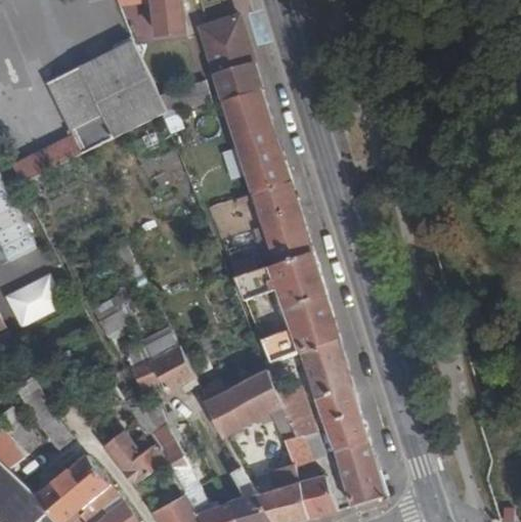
[(147,0),(147,2),(158,36),(186,31),(182,0),(147,0)]
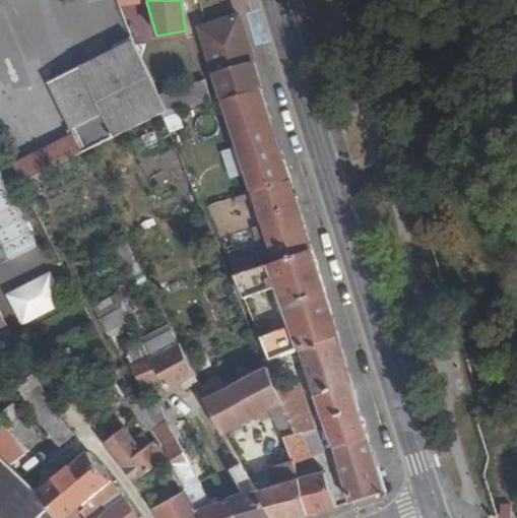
[(194,24),(208,73),(256,59),(242,11),(194,24)]
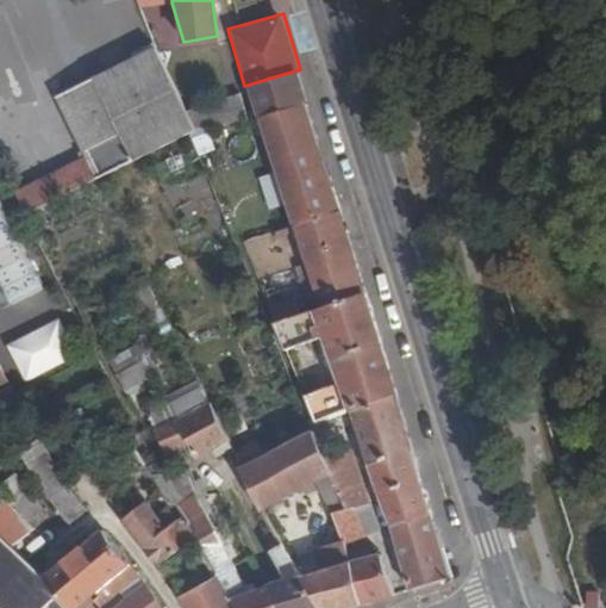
[(54,94),(81,154),(93,177),(198,126),(186,103),(155,44),(54,94)]
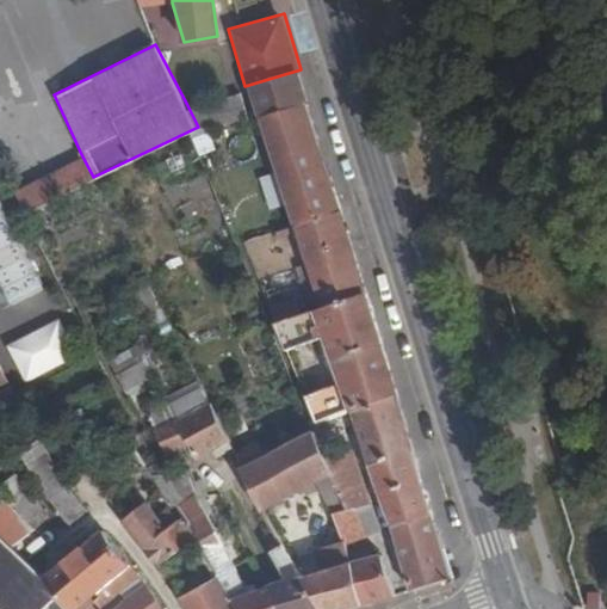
[(336,211),(305,102),(301,69),(245,86),(292,225),(336,211)]
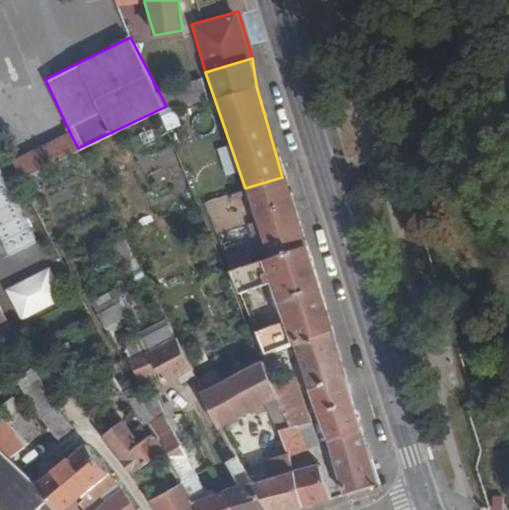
[(0,96),(14,90),(0,61),(0,96)]
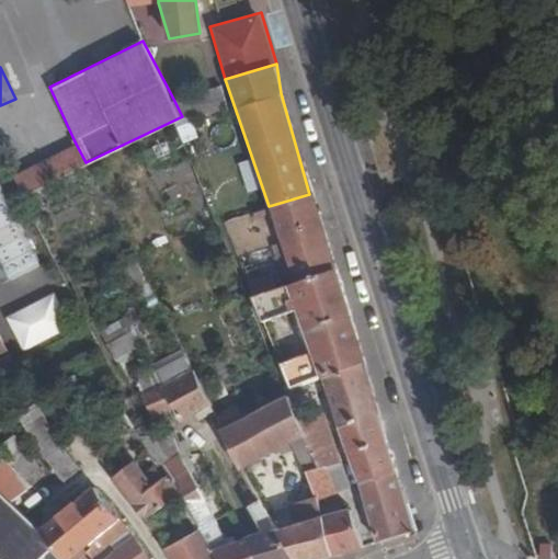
[(218,83),(171,94),(182,116),(225,107),(218,83)]
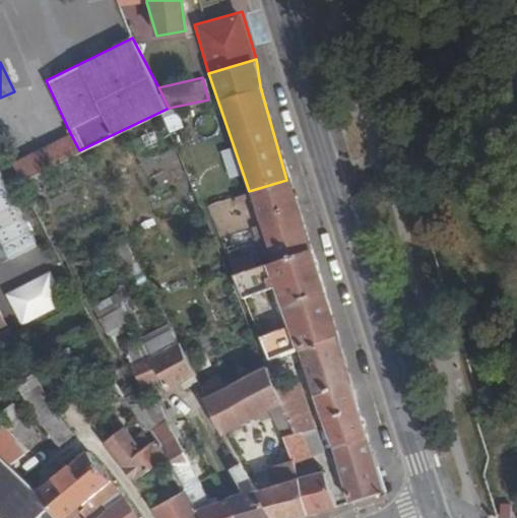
[(79,150),(69,131),(12,160),(22,180),(79,150)]
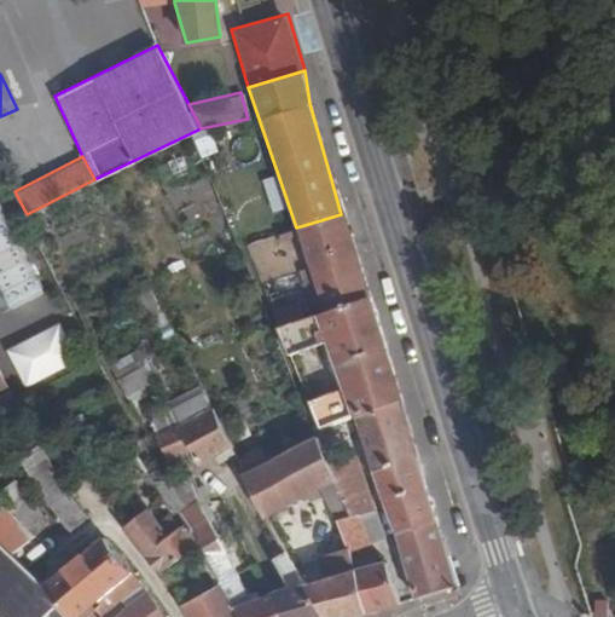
[(0,286),(11,309),(47,292),(0,196),(0,286)]
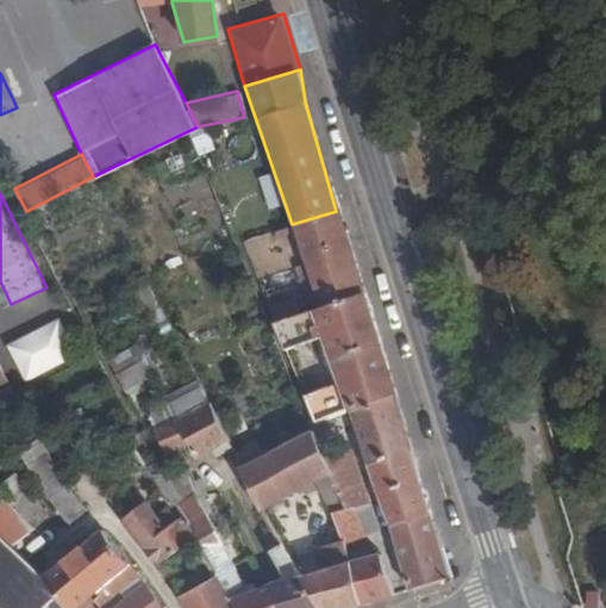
[(354,266),(336,211),(292,224),(276,230),(281,243),(295,239),(312,291),(289,298),(292,303),(268,311),(273,321),(273,324),(273,326),(289,367),(299,364),(298,360),(293,346),(319,336),(328,363),(331,361),(339,385),(357,403),(392,394),(378,345),(361,293),(354,266)]
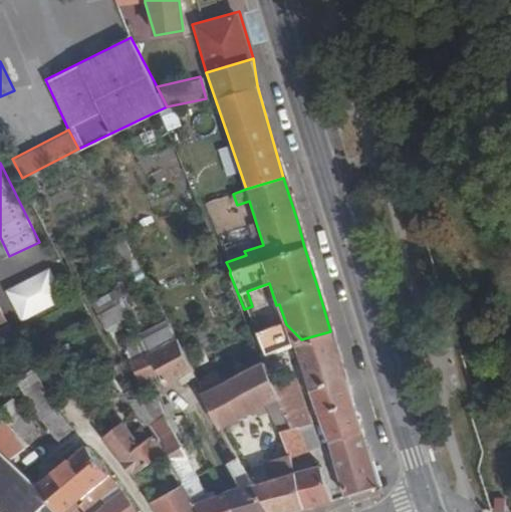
[(6,289),(20,321),(65,300),(50,268),(6,289)]
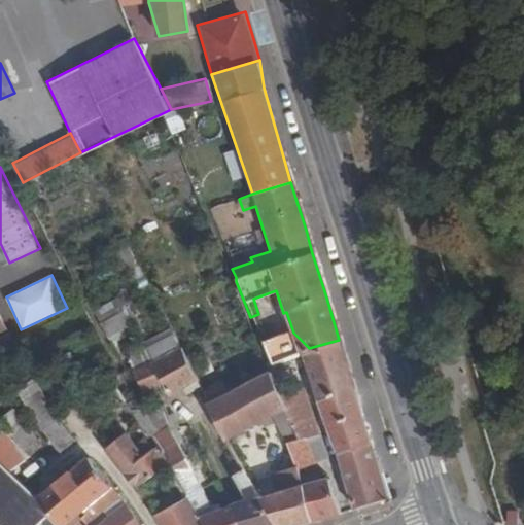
[(113,311),(104,315),(108,323),(117,318),(113,311)]
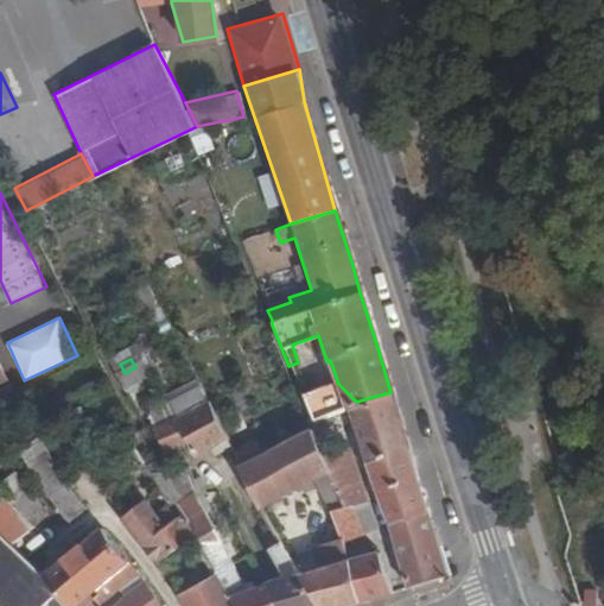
[(0,411),(21,401),(0,363),(0,411)]
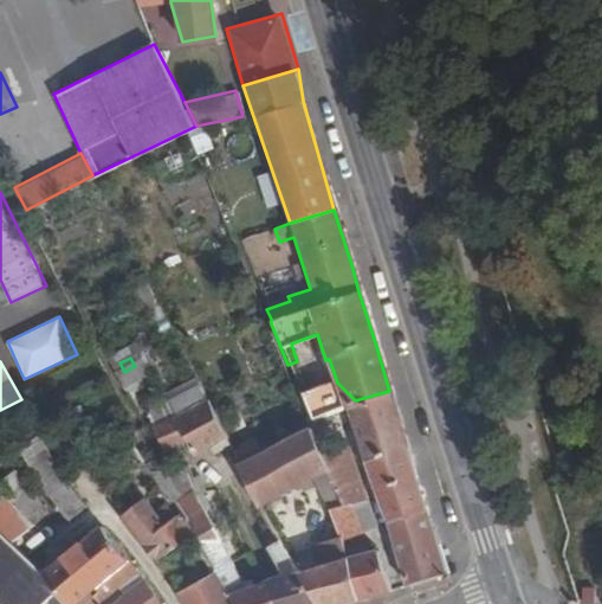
[(306,380),(319,413),(335,407),(327,383),(318,386),(315,377),(306,380)]
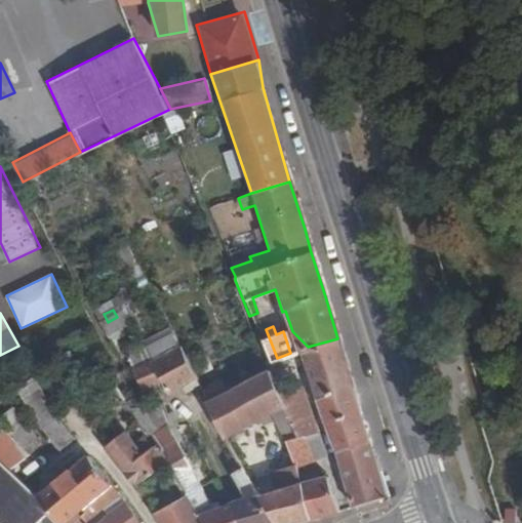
[(179,327),(133,351),(139,363),(186,339),(179,327)]
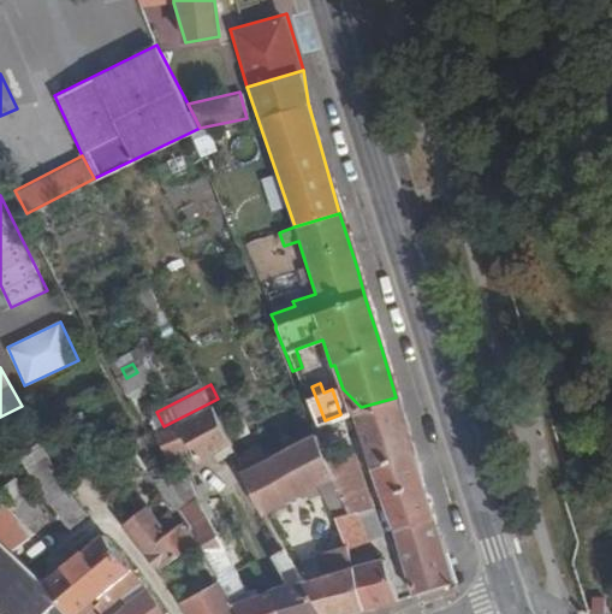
[(343,389),(332,389),(340,414),(361,407),(343,389)]
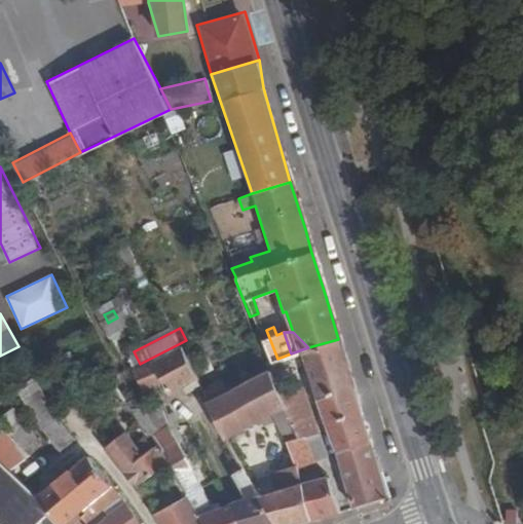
[(352,389),(338,340),(338,339),(308,347),(315,402),(352,389)]
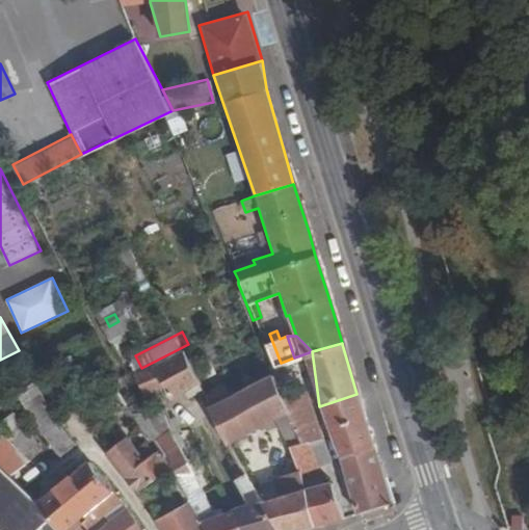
[(199,381),(205,377),(188,344),(141,368),(139,369),(150,391),(168,381),(175,393),(191,385),(194,389),(201,386),(199,381)]
